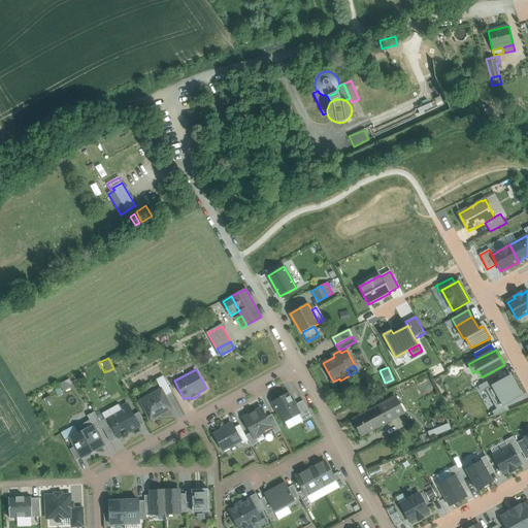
[(486,389),(497,408),(506,404),(521,395),(510,375),(495,384),(486,389)]
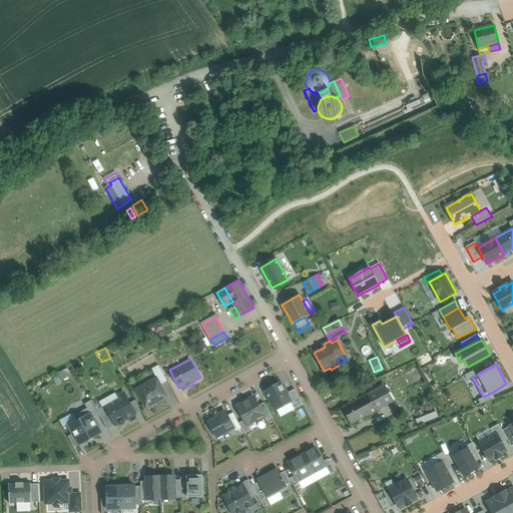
[(156,379),(160,385),(167,381),(158,366),(151,369),(156,379)]
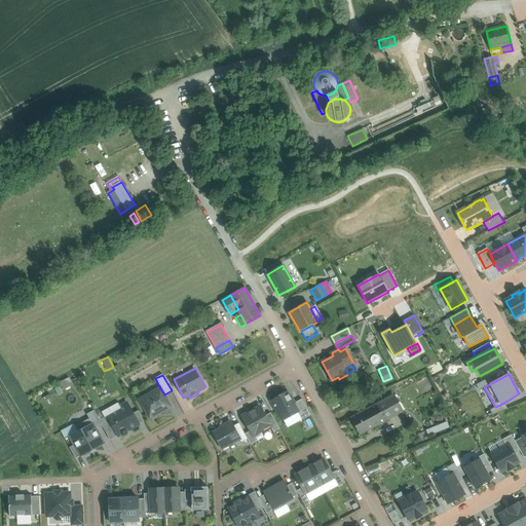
[(484,387),(493,382),(490,377),(477,384),(480,390),(484,387)]
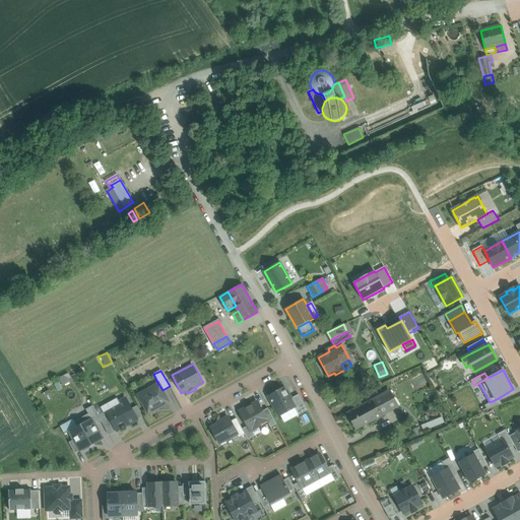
[(148,413),(169,402),(163,390),(158,384),(138,395),(148,413)]
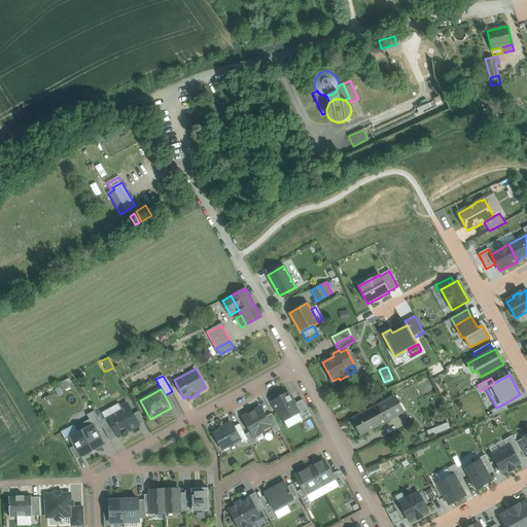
[(288,393),(272,401),(282,421),(299,413),(294,405),(288,393)]
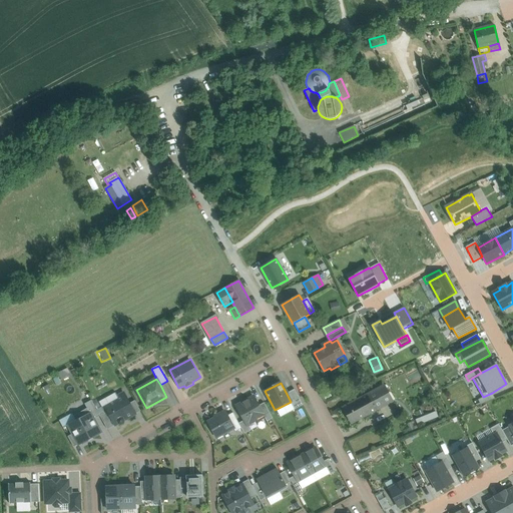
[(374,397),(387,390),(385,386),(372,393),(374,397)]
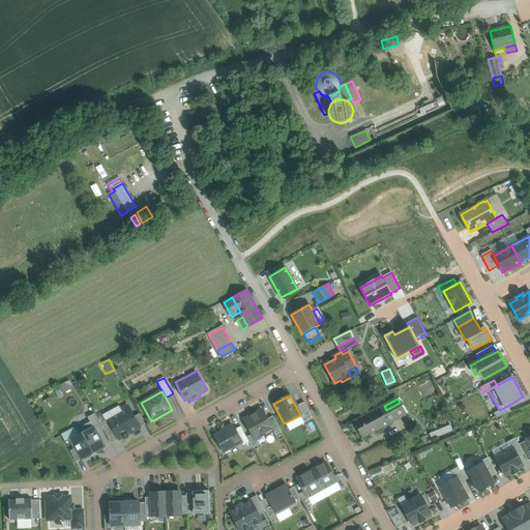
[(304,403),(296,407),(300,415),(304,423),(314,418),(304,403)]
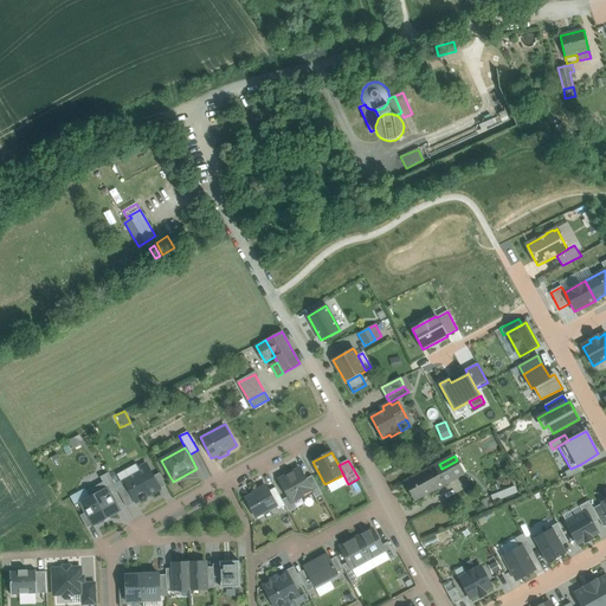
[(457,461),(442,469),(449,482),(464,474),(457,461)]
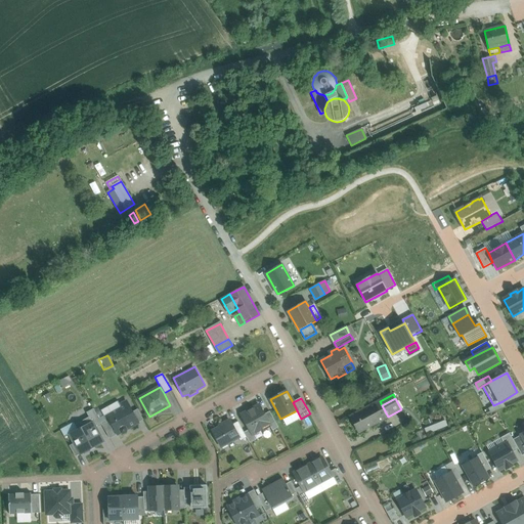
[(128,432),(127,430),(138,424),(126,401),(119,405),(118,402),(111,406),(112,408),(102,413),(110,426),(112,425),(118,435),(122,433),(123,435),(128,432)]
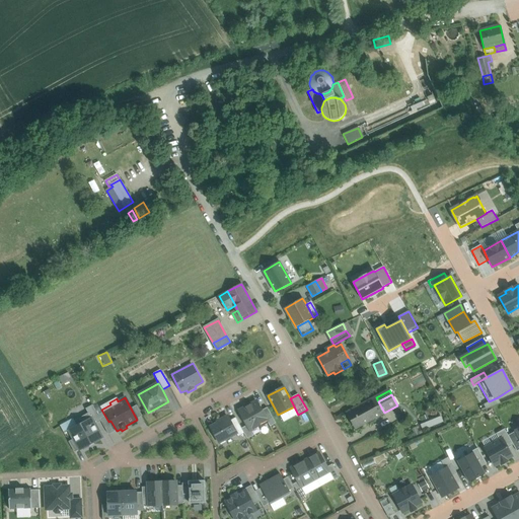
[(376,397),(348,413),(356,428),(384,413),(378,401),(376,397)]
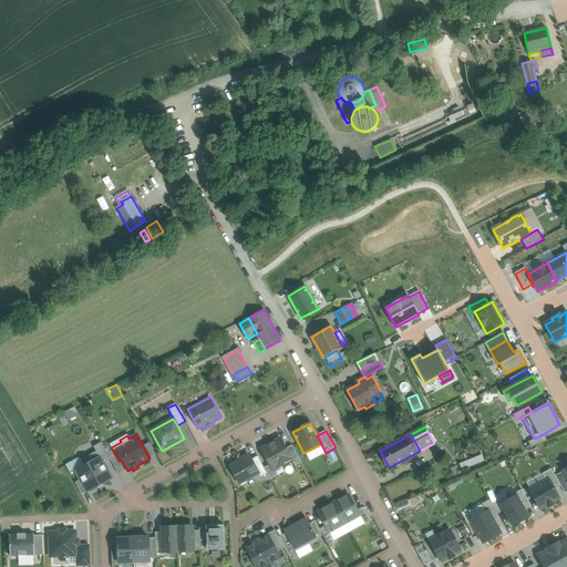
[(544,434),(534,439),(528,442),(532,447),(547,441),(544,434)]
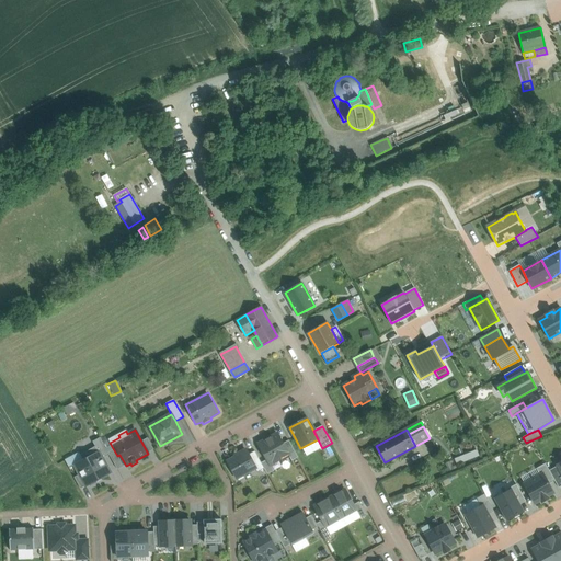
[(278,434),(259,444),(270,466),(288,456),(290,455),(284,444),(278,434)]
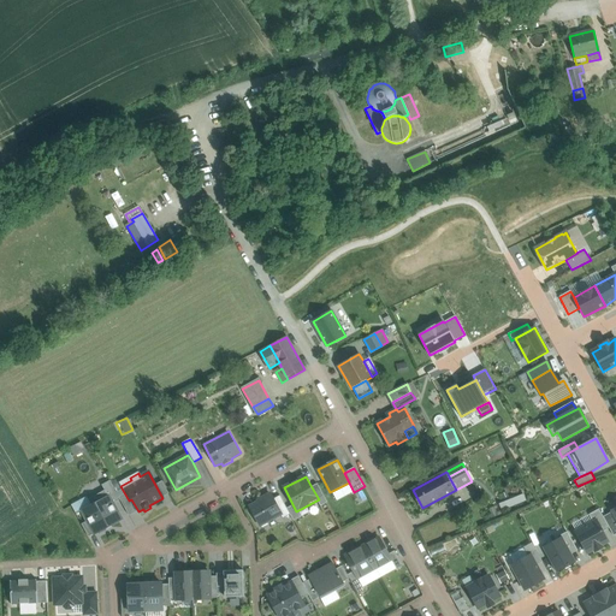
[(110,478),(102,483),(105,487),(108,492),(113,502),(120,497),(110,478)]
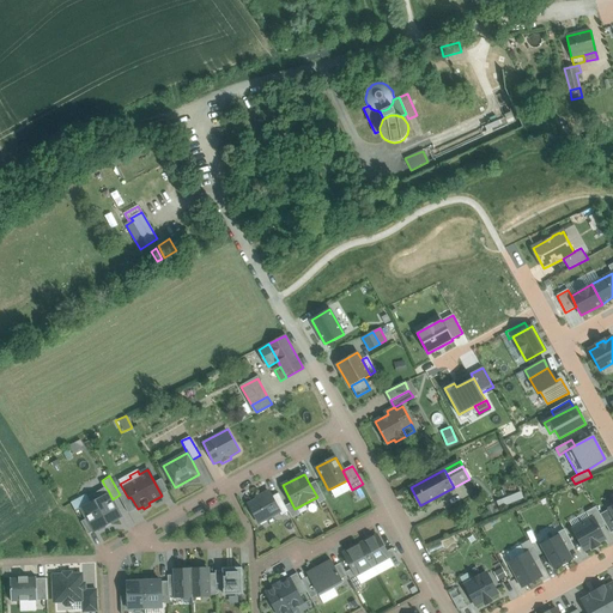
[(161,478),(155,480),(161,493),(167,490),(161,478)]
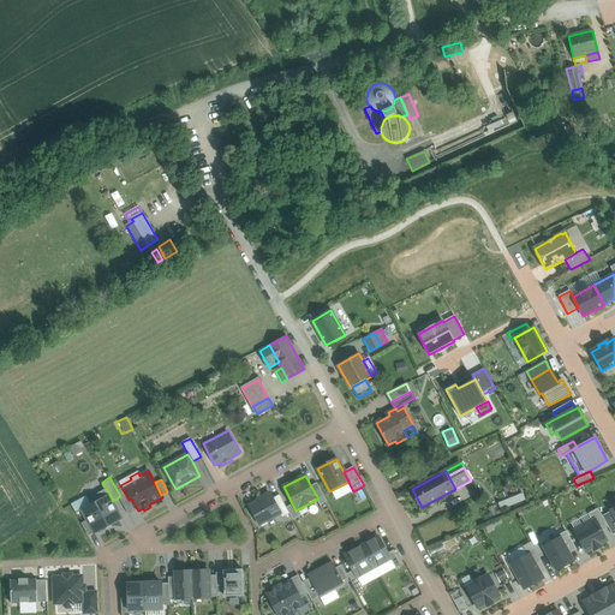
[(318,499),(316,500),(321,506),(327,501),(317,483),(311,487),(318,499)]
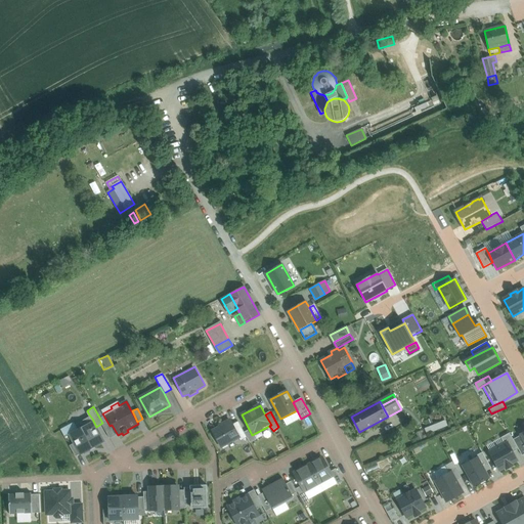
[(92,419),(89,415),(76,422),(78,426),(92,419)]
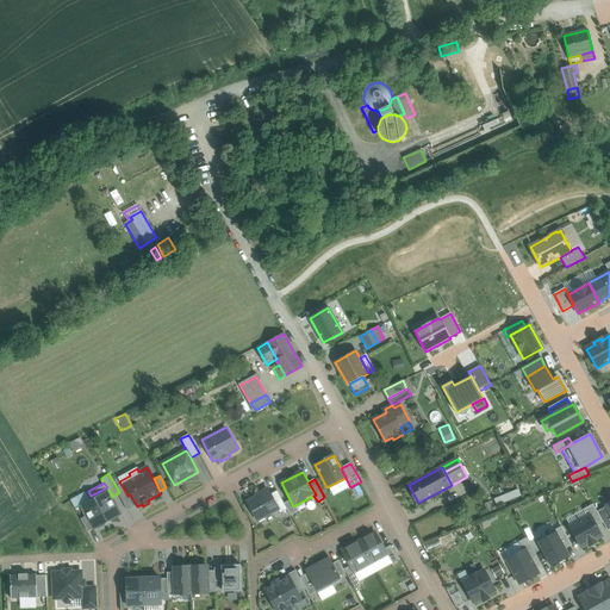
[(80,502),(94,528),(122,514),(112,497),(107,487),(91,496),(80,502)]
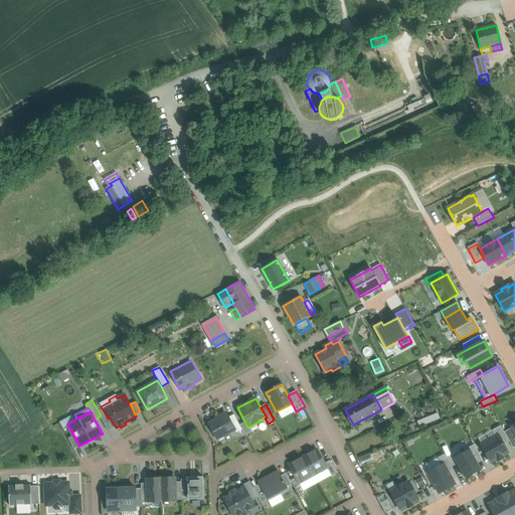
[(216,419),(209,423),(217,440),(234,431),(235,430),(228,417),(225,411),(215,417),(216,419)]
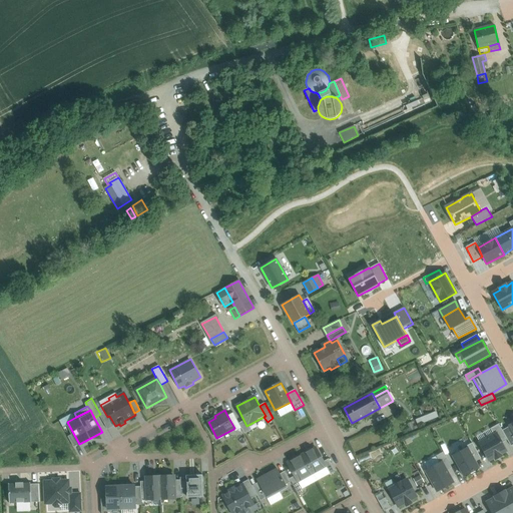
[(416,420),(417,425),(438,416),(436,412),(416,420)]
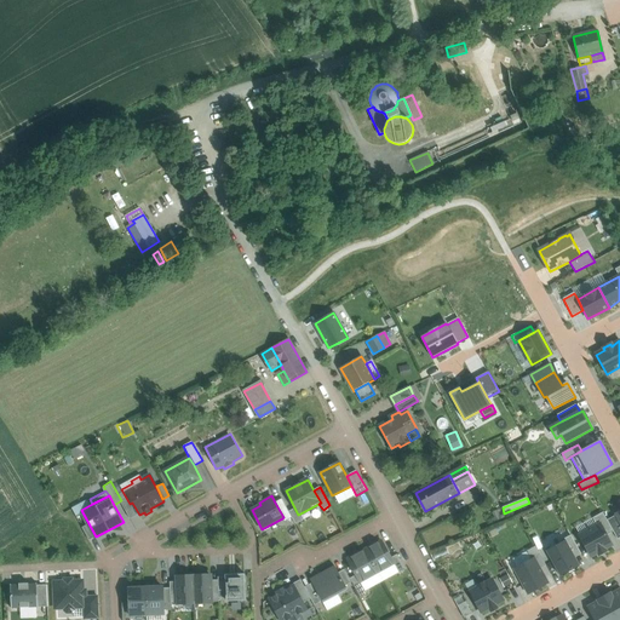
[(282,499),(275,503),(283,517),(282,518),(285,522),(292,518),(282,499)]
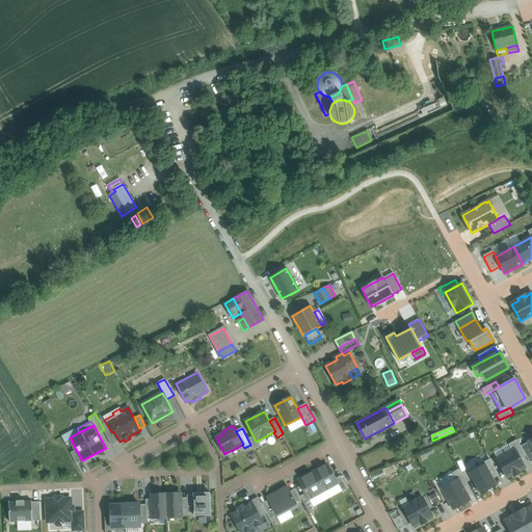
[(512,451),(514,450),(521,459),(526,456),(521,447),(517,440),(509,445),(512,451)]
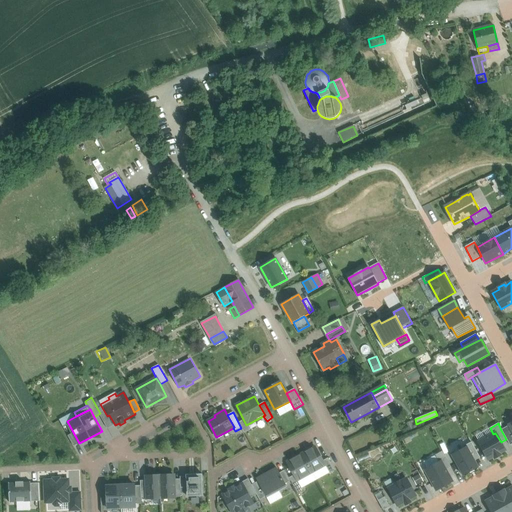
[(511,432),(508,426),(501,430),(506,439),(509,445),(511,443),(511,432)]
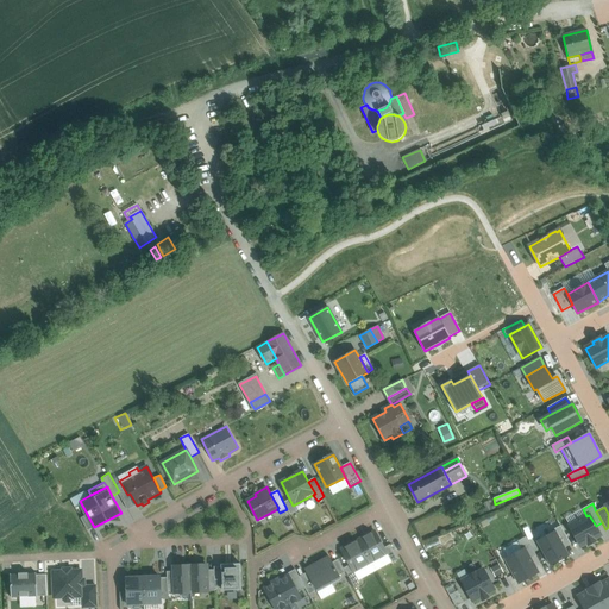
[(586,516),(569,526),(581,547),(588,544),(588,545),(596,541),(595,539),(601,535),(596,526),(589,515),(586,516)]
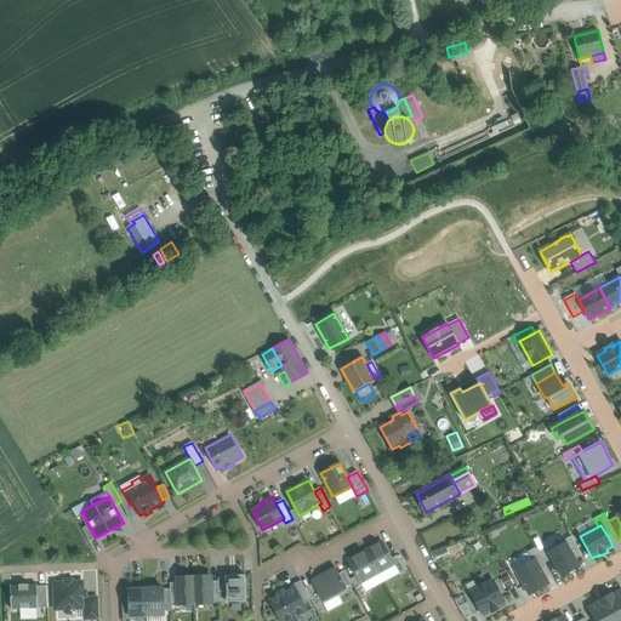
[(567,541),(576,559),(582,556),(573,536),(565,540),(565,541),(567,541)]
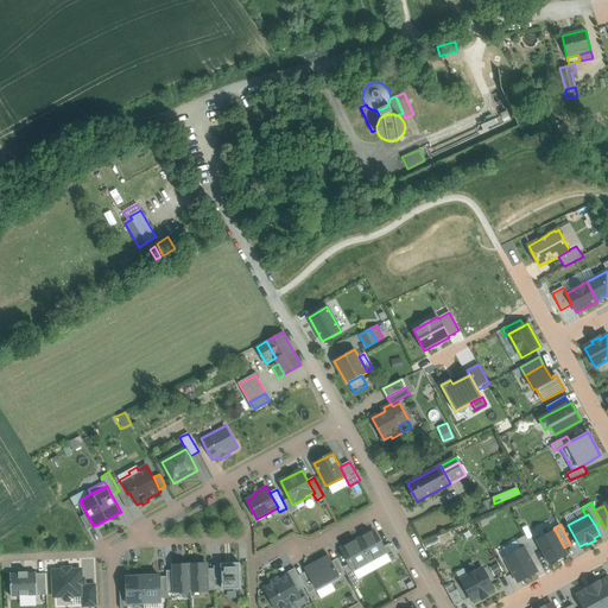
[(553,530),(536,540),(549,565),(568,555),(564,548),(555,530),(553,530)]
